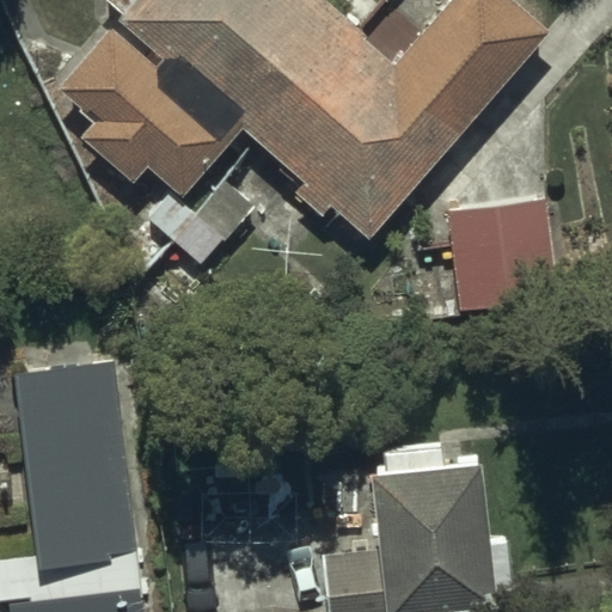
[(456,0),(390,77),(300,0),(146,0),(56,104),(95,136),(80,152),(130,195),(142,182),(185,219),(243,152),(357,251),(543,40),(496,0),(456,0)]
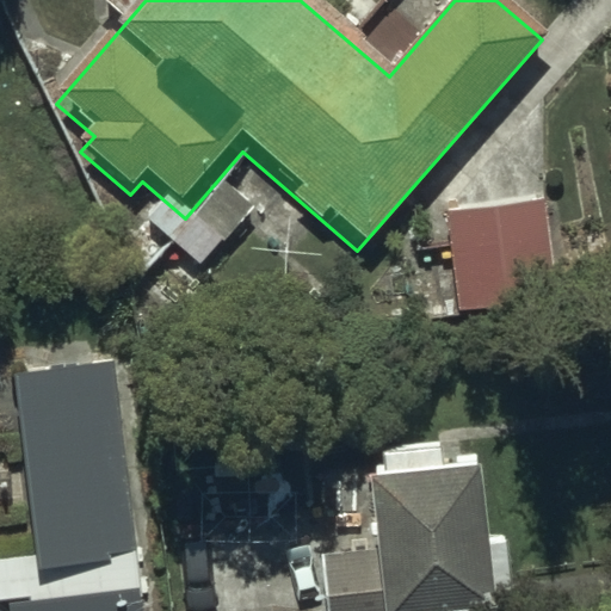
[(539,203),(445,215),(458,313),(553,301),(539,203)]
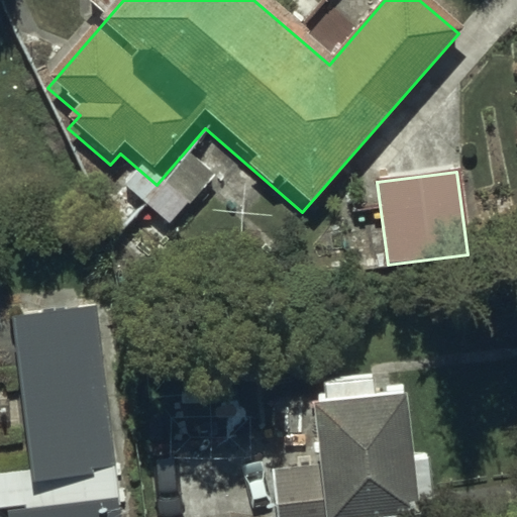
[(104,308),(15,318),(33,485),(121,477),(104,308)]
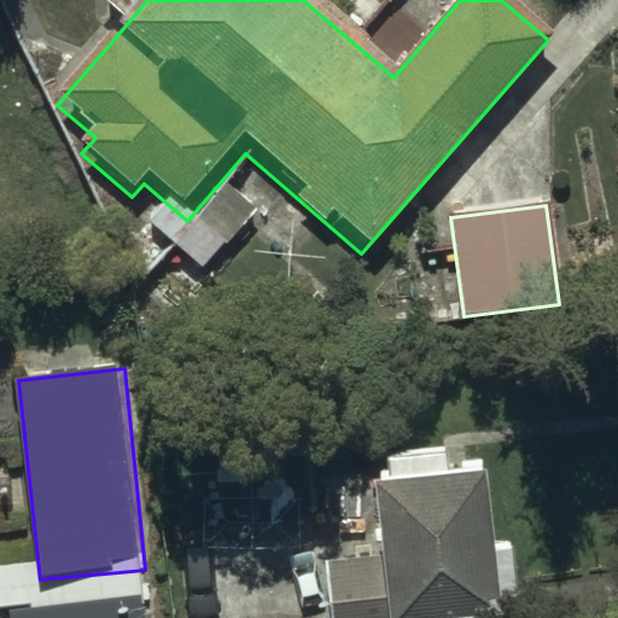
[(384,551),(326,558),(332,617),(501,617),(485,471),(377,483),(384,551)]
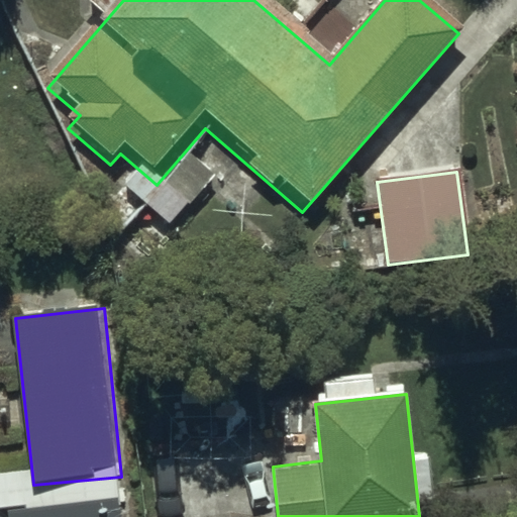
[(33,485),(0,488),(0,510),(8,510),(8,516),(124,516),(121,477),(33,485)]
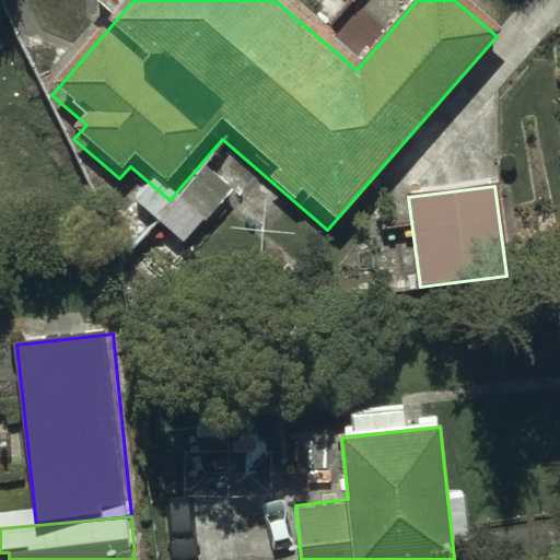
All buildings are outlined.
